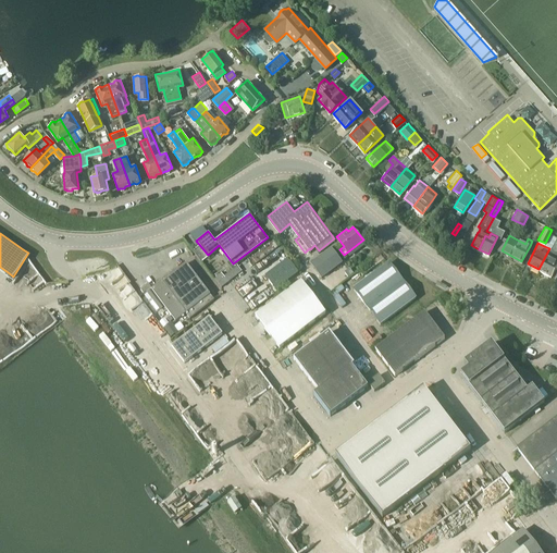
[(321,275),(342,259),(331,245),(310,261),(321,275)]
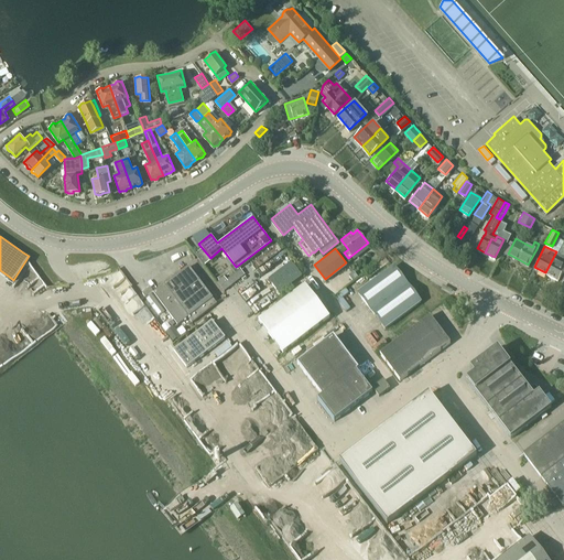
[(557,279),(563,265),(563,256),(556,251),(545,272),(557,279)]
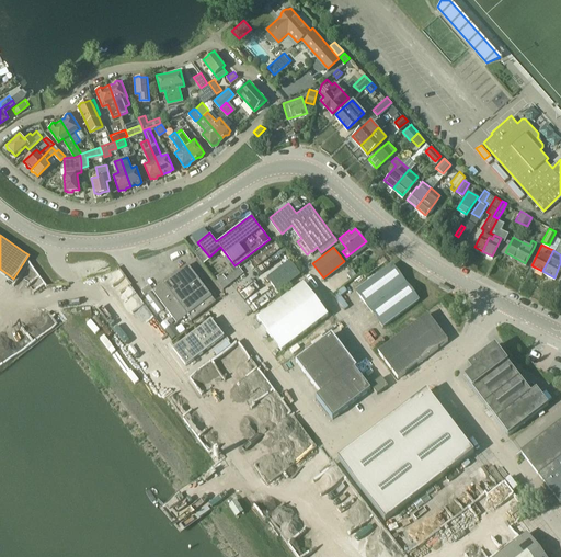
[(277,290),(300,272),(289,259),(266,276),(277,290)]
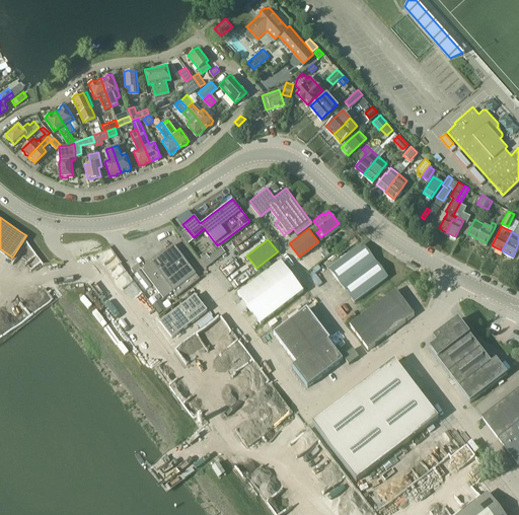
[(176,294),(199,277),(173,242),(141,267),(162,297),(172,289),(176,294)]
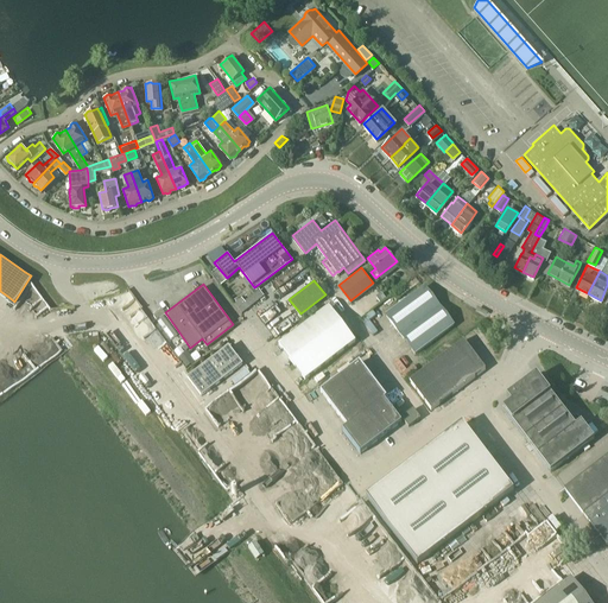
[(455,324),(453,322),(424,284),(386,312),(415,350),(445,328),(447,329),(455,324)]
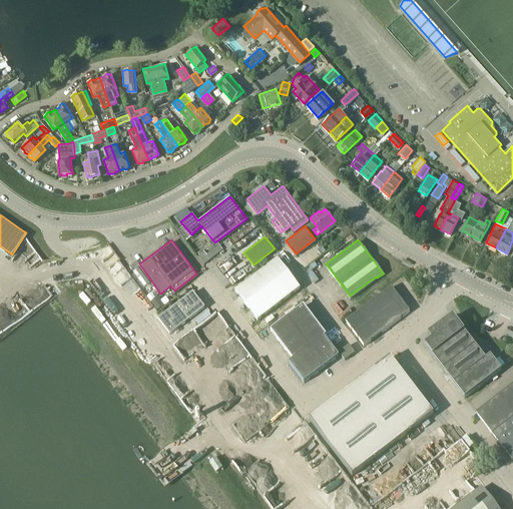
[(205,251),(204,249),(203,248),(196,253),(202,263),(221,247),(217,241),(205,251)]
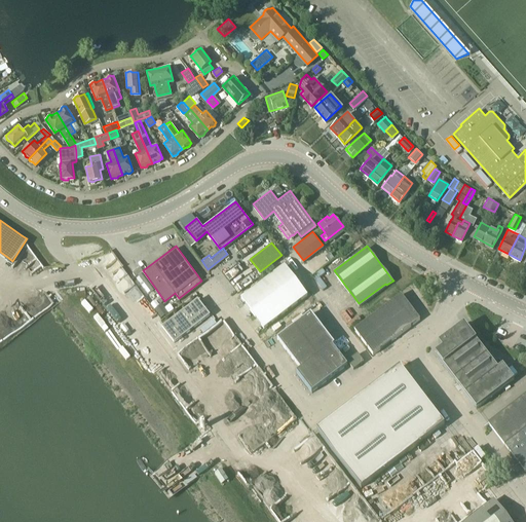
[(330,250),(325,254),(329,259),(333,255),(330,250)]
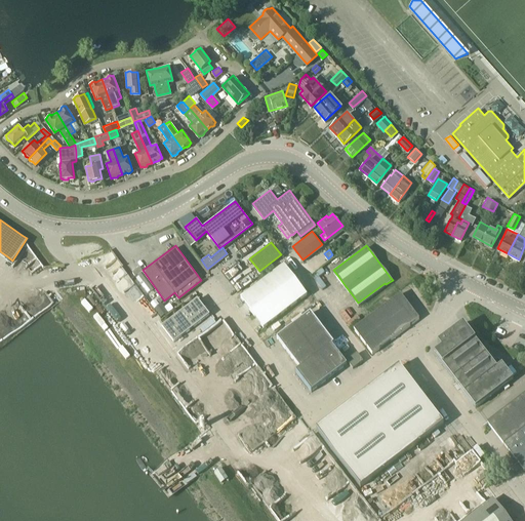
[(264,326),(307,292),(284,263),(240,295),(264,326)]
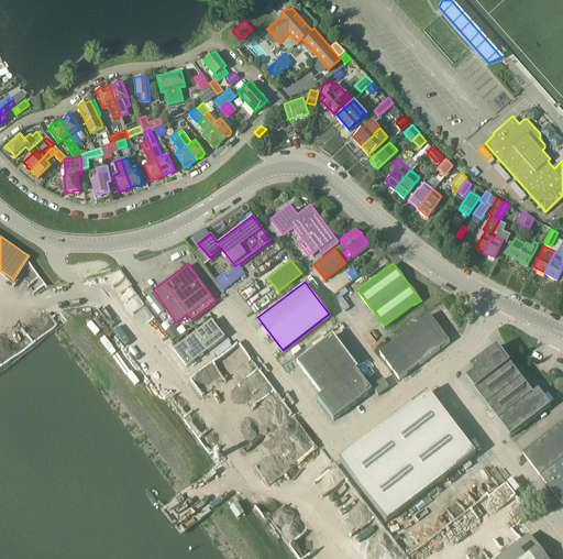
[(148,283),(141,289),(144,293),(152,287),(148,283)]
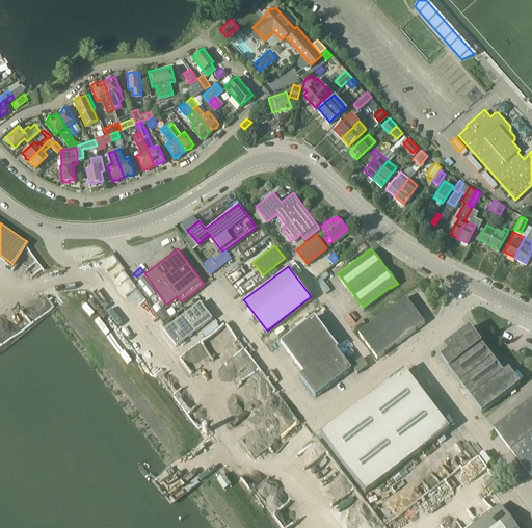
[(142,286),(150,294),(152,292),(155,290),(143,274),(140,276),(137,279),(141,284),(144,282),(145,284),(142,286)]
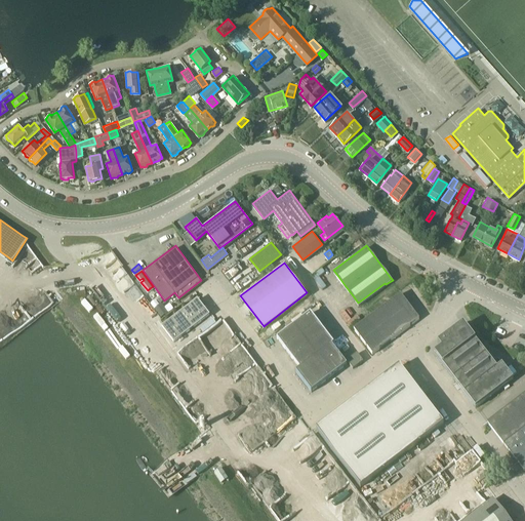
[(372,351),(418,316),(400,291),(354,326),(372,351)]
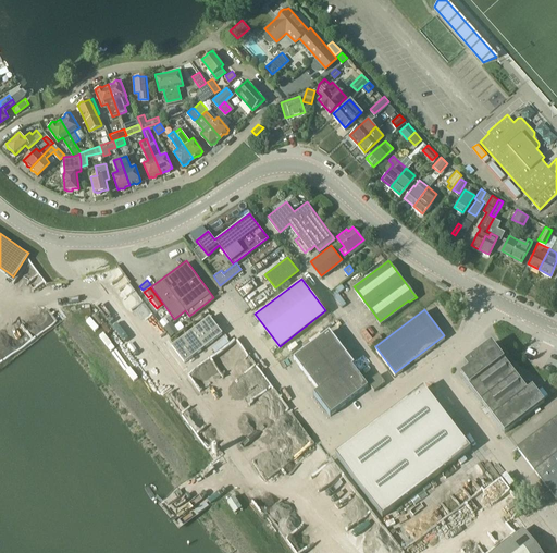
[(222,332),(209,316),(171,344),(184,360),(222,332)]
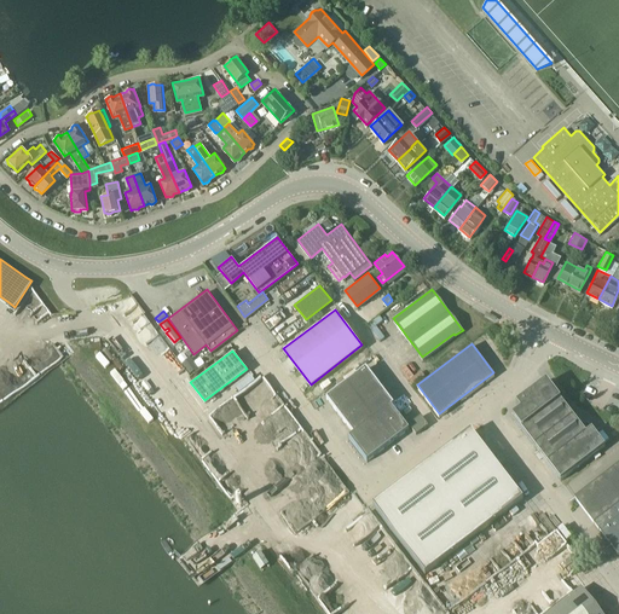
[(354,393),(375,378),(365,365),(346,381),(354,393)]
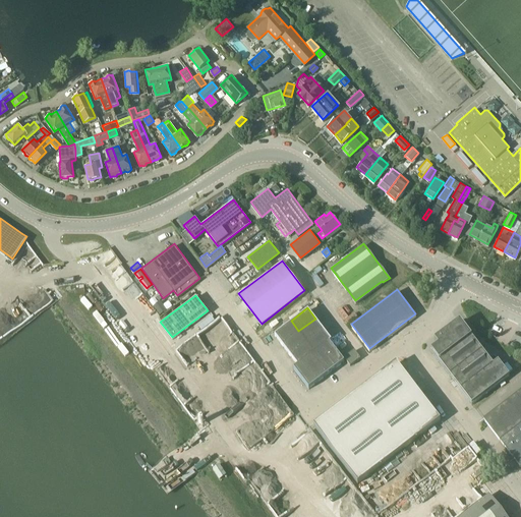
[(306,341),(323,328),(315,319),(298,331),(306,341)]
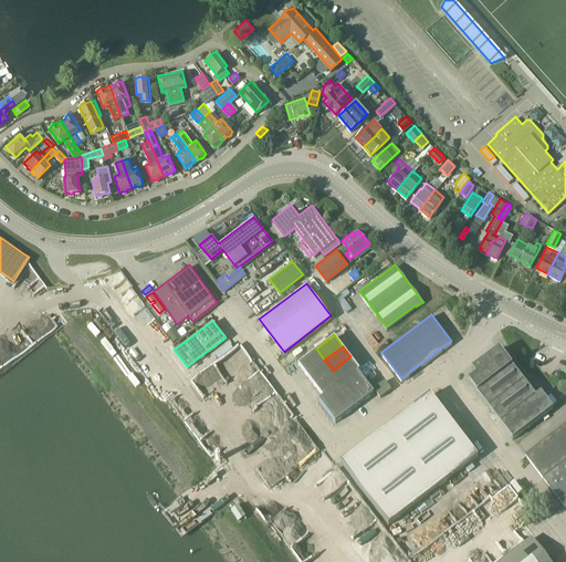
[(530,382),(527,384),(499,347),(472,367),(475,373),(468,380),(512,437),(553,406),(536,385),(534,387),(530,382)]
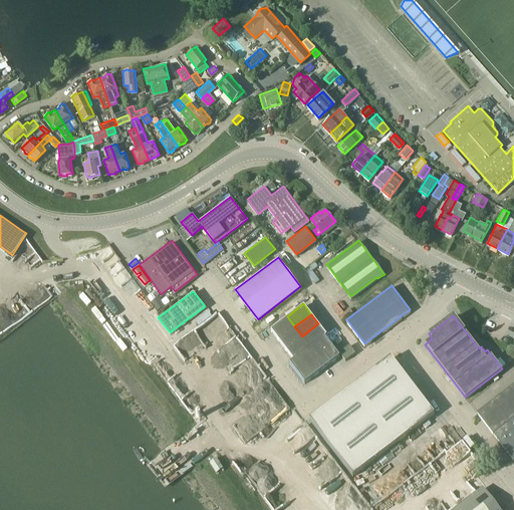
[(278,339),(294,326),(287,316),(270,328),(278,339)]
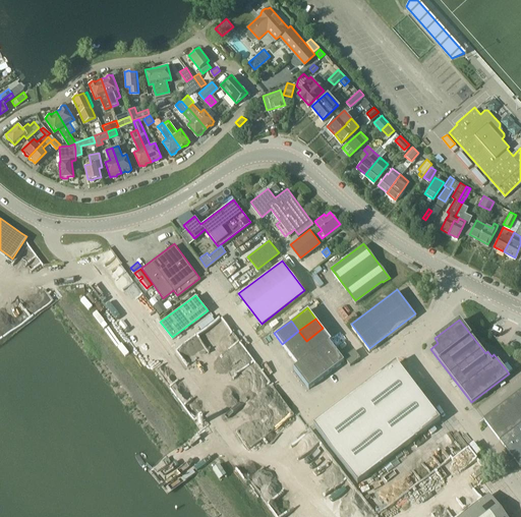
[(329,340),(331,339),(323,328),(306,341),(313,351),(320,346),(329,339),(329,340)]
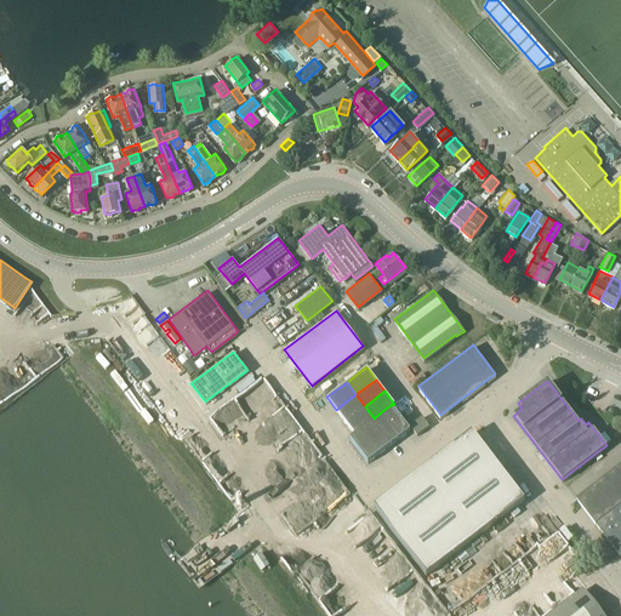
[(345,421),(365,406),(355,394),(336,410),(345,421)]
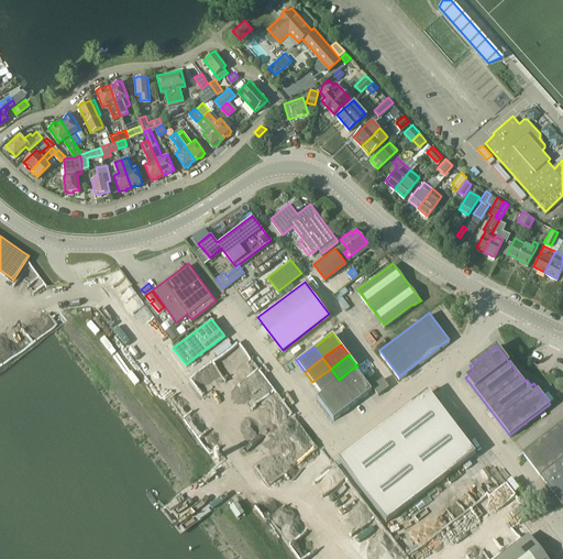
[(372,388),(355,368),(355,366),(345,374),(362,396),(372,388)]
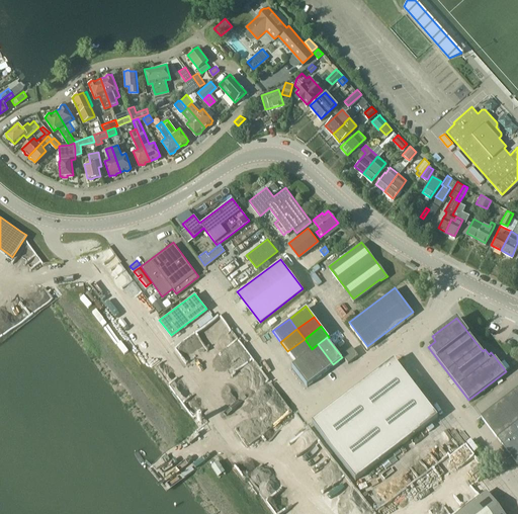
[(295,361),(300,357),(309,351),(312,349),(305,339),(287,351),(295,361)]
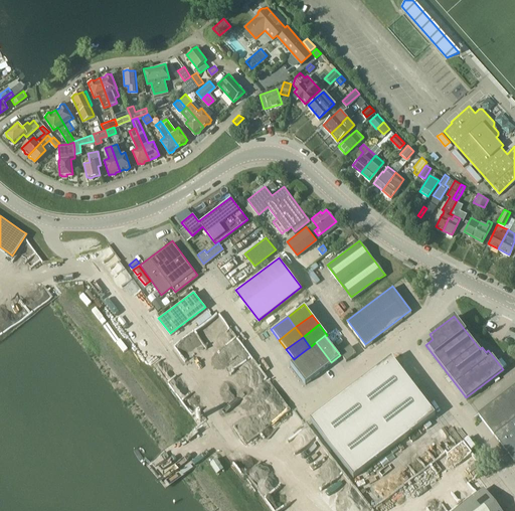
[(322,368),(331,362),(316,342),(310,347),(307,349),(322,368)]
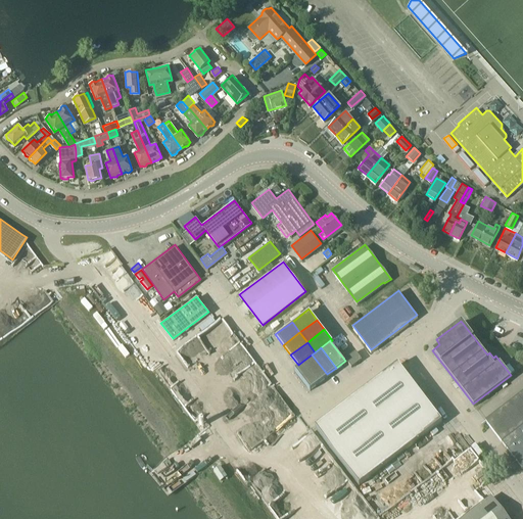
[(350,365),(361,358),(354,349),(344,357),(350,365)]
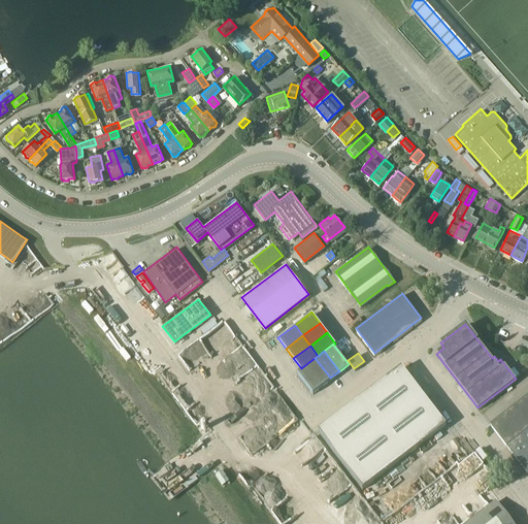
[(322,385),(330,378),(315,358),(306,364),(322,385)]
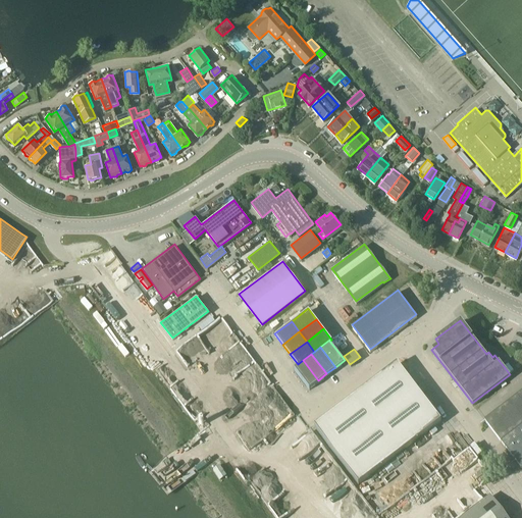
[(309,387),(318,380),(303,360),(298,364),(294,367),(309,387)]
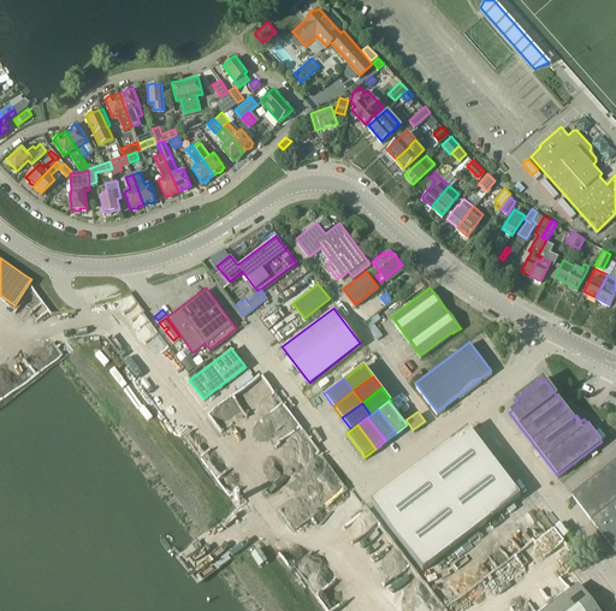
[(422,569),(520,494),(468,426),(371,500),(422,569)]
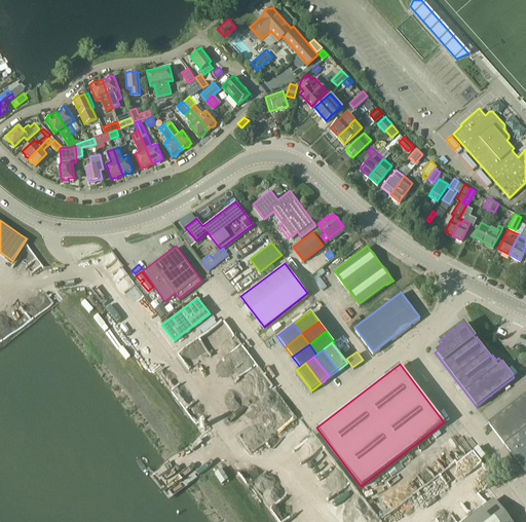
[(504,443),(525,425),(525,392),(488,420),(504,443)]
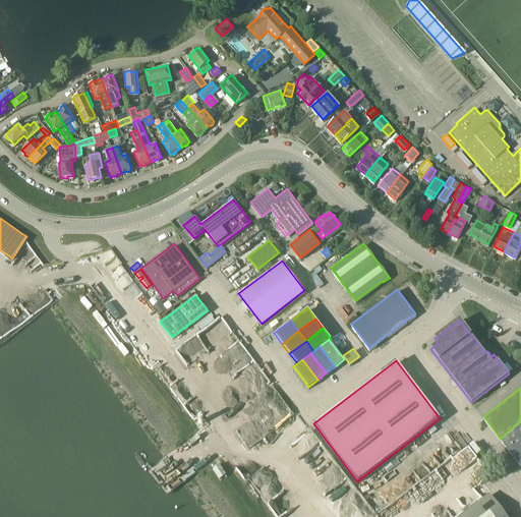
[(520,421),(500,439),(520,464),(520,462),(520,421)]
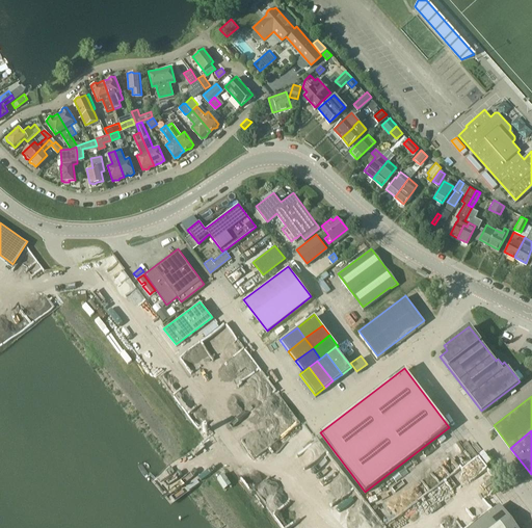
[(517,527),(501,505),(499,503),(466,527),(517,527)]
